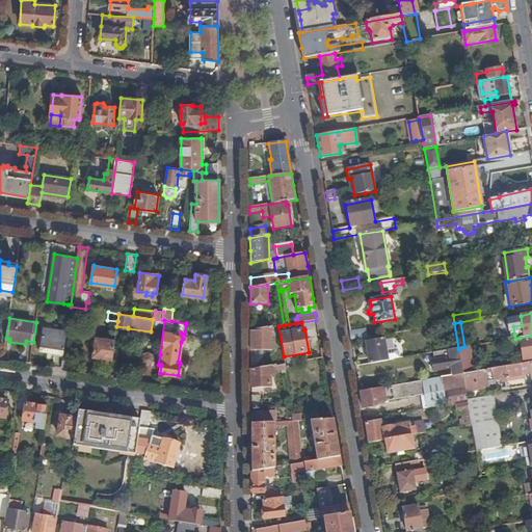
[(41,351),(63,354),(63,350),(67,330),(44,326),(41,351)]
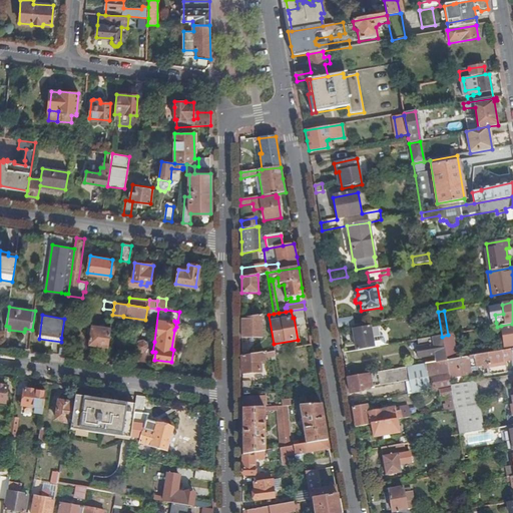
[(242,319),(242,338),(262,338),(262,316),(242,319)]
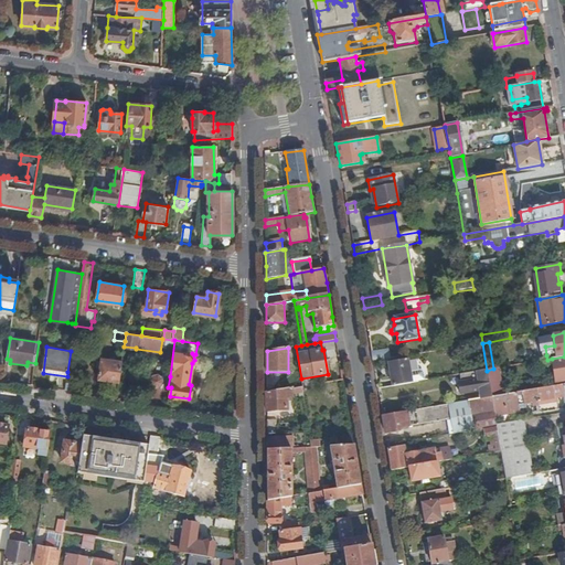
[(388,350),(372,353),(373,362),(390,359),(388,350)]
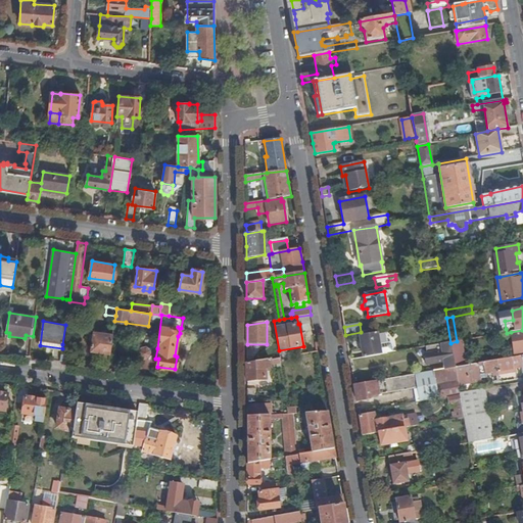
[(522,352),(522,330),(511,332),(515,354),(522,352)]
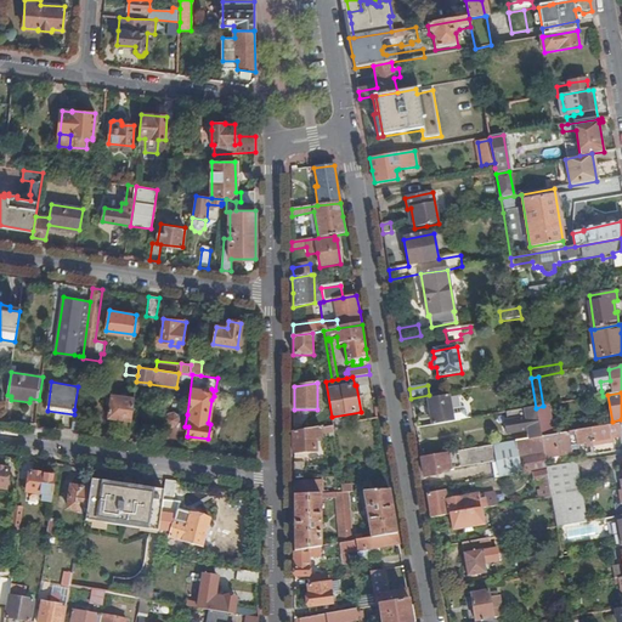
[(107,418),(130,422),(134,396),(111,394),(107,418)]
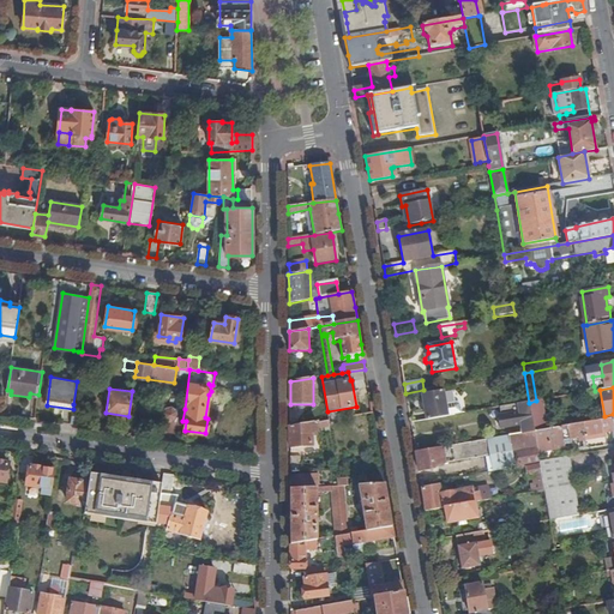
[(425,397),(428,420),(447,416),(445,405),(443,393),(425,397)]
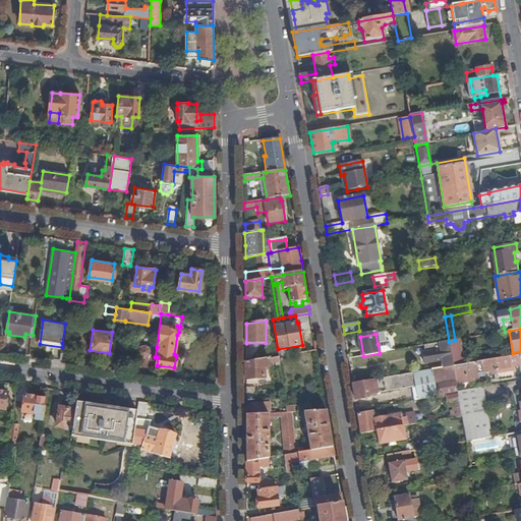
[(455,340),(449,342),(453,366),(464,364),(460,340),(455,340)]
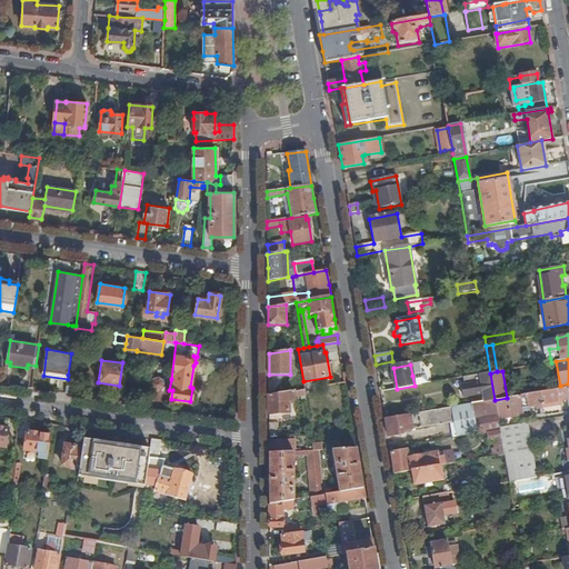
[(412,376),(415,386),(427,383),(426,376),(423,373),(412,376)]
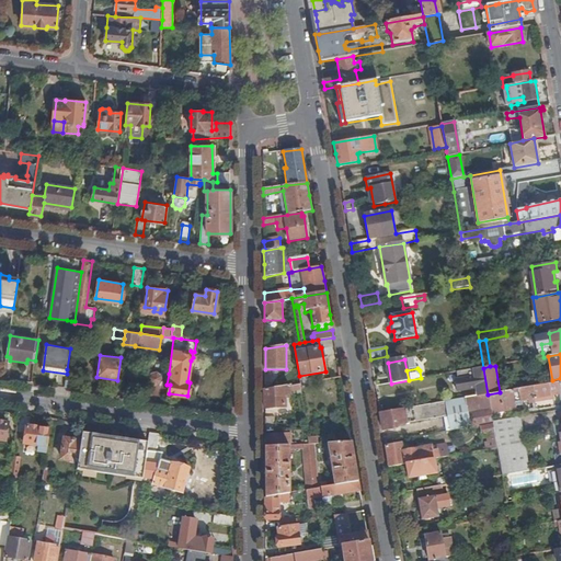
[(488,395),(483,368),(456,373),(457,380),(455,381),(456,392),(477,389),(478,397),(488,395)]
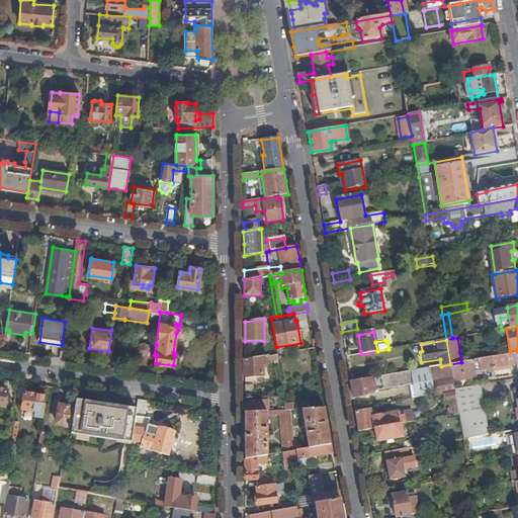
[(62,345),(60,357),(67,358),(69,342),(62,341),(62,345)]
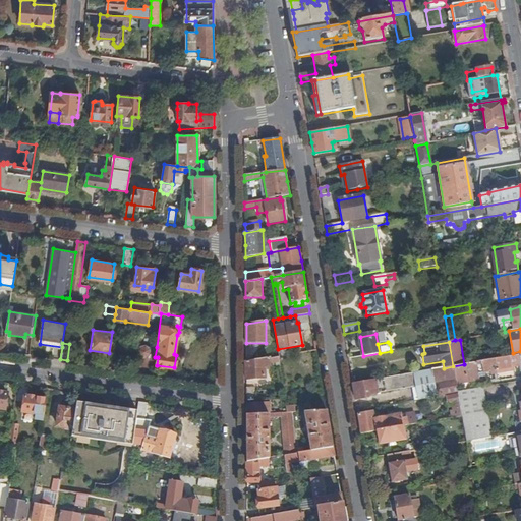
[(139,366),(138,371),(146,372),(146,367),(148,367),(148,366),(154,367),(155,357),(157,347),(152,346),(149,347),(145,346),(142,346),(138,348),(138,350),(137,351),(138,354),(139,355),(137,366),(139,366)]
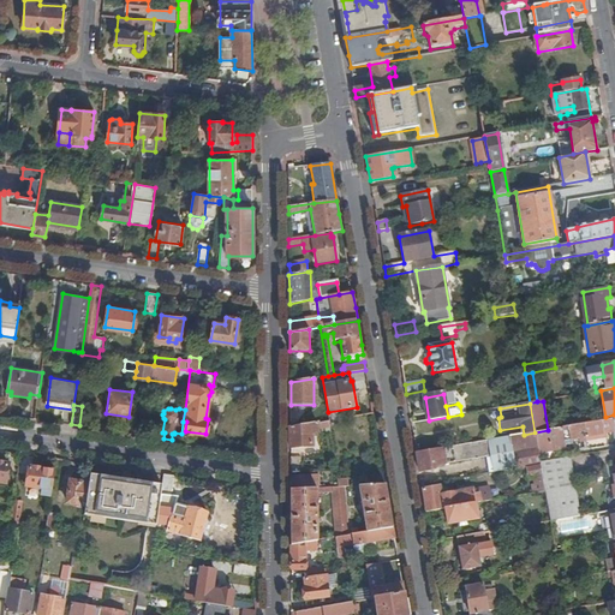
[(614,418),(548,430),(535,433),(538,453),(566,448),(565,441),(614,431),(614,440),(614,418)]
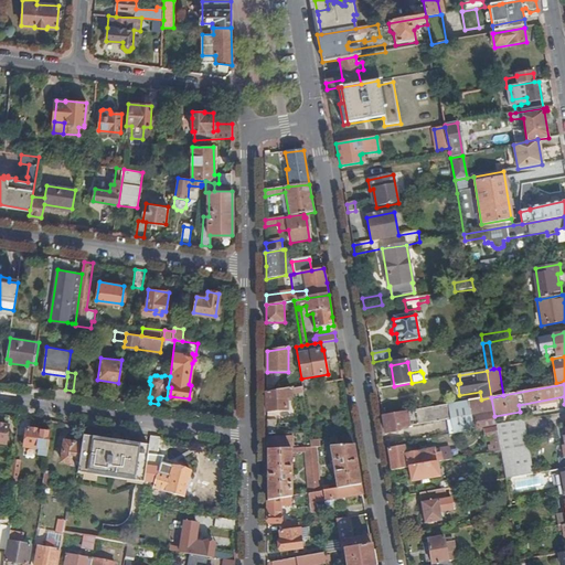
[(267,404),(267,412),(287,411),(285,394),(288,393),(288,390),(267,393),(267,404)]
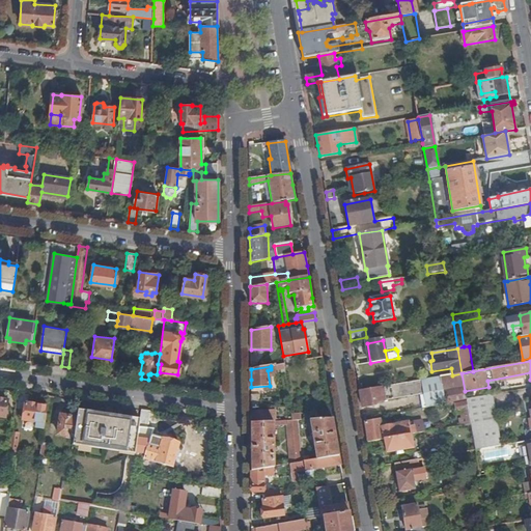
[(452,375),(383,388),(385,401),(424,394),(427,408),(446,404),(467,400),(467,399),(465,391),(462,373),(452,375)]
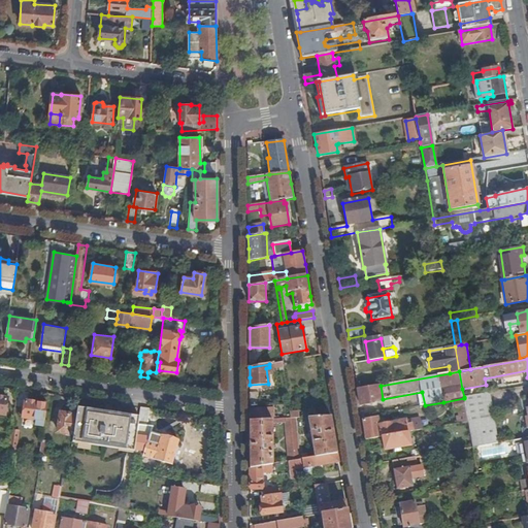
[(381,386),(358,389),(359,398),(361,405),(374,403),(375,400),(383,399),(381,386)]
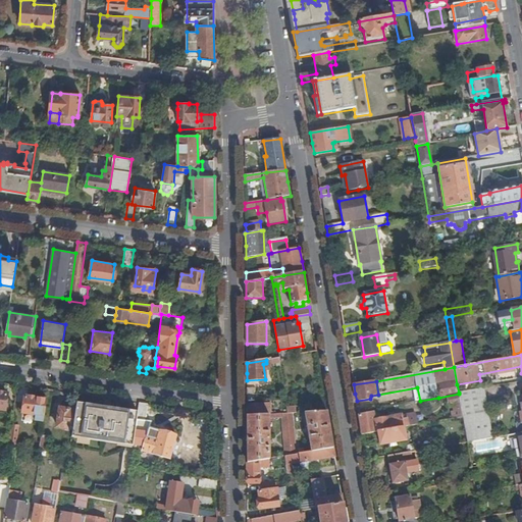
[(459,393),(459,394),(463,417),(467,442),(493,438),(484,387),(459,393)]
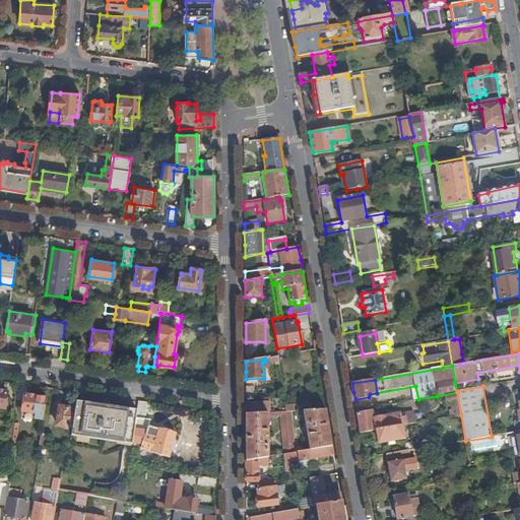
[(457,392),(437,396),(437,398),(445,396),(446,403),(451,402),(452,410),(447,411),(448,418),(461,415),(457,392)]
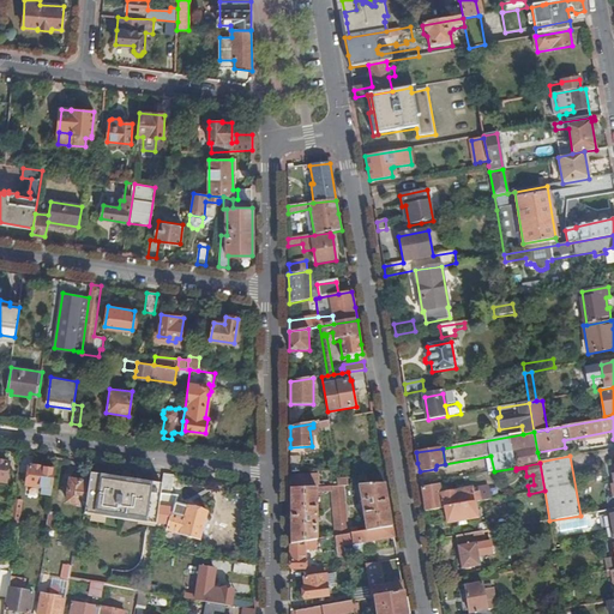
[(52,489),(54,470),(30,467),(26,486),(52,489)]
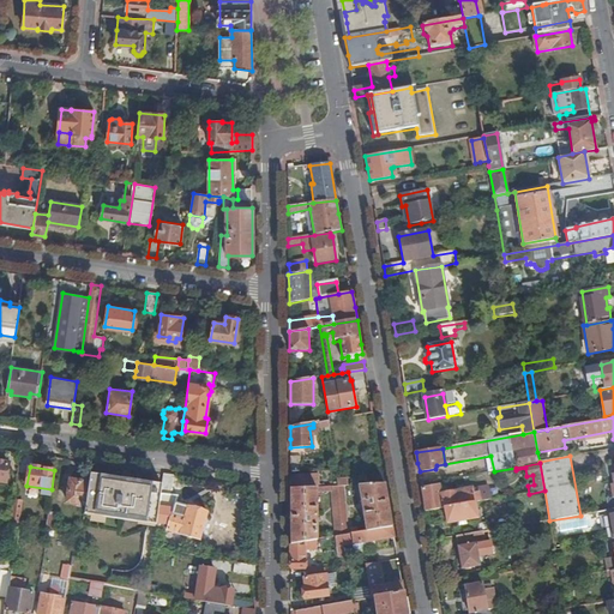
[(170,487),(173,475),(163,474),(161,488),(160,494),(170,495),(170,487)]
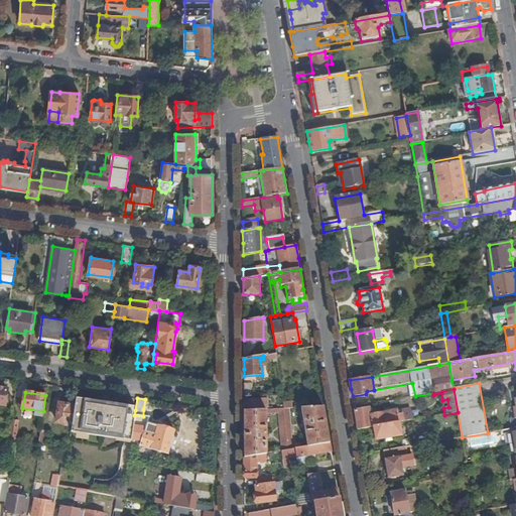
[(244,406),(244,411),(261,410),(260,399),(244,400),(244,406)]
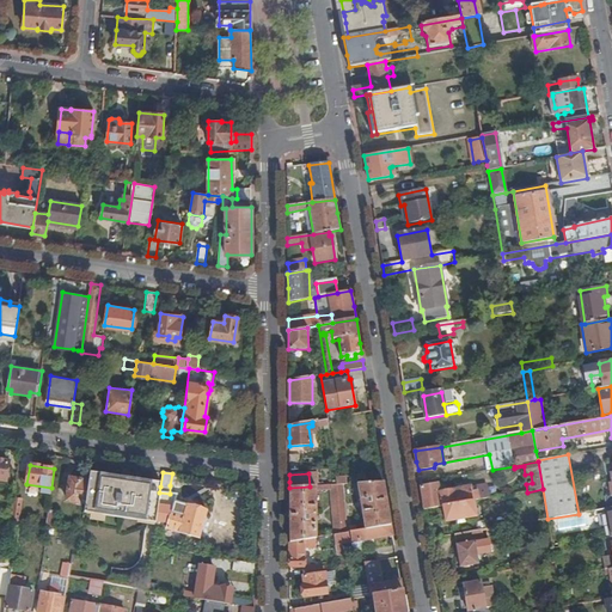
[(67,501),(85,503),(89,482),(85,481),(85,477),(81,477),(81,481),(71,479),(67,501)]
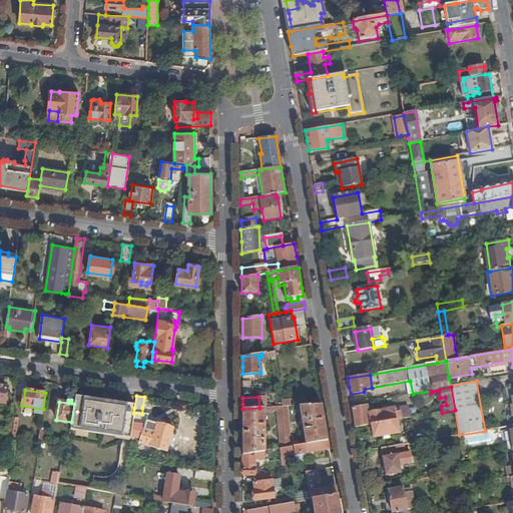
[(71,427),(123,434),(127,407),(75,400),(74,404),(71,422),(71,427)]
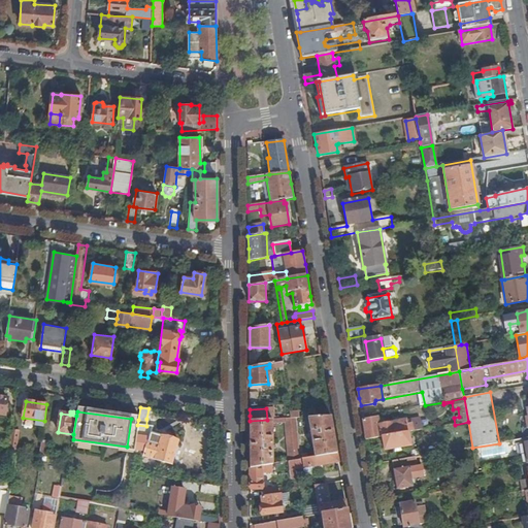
[(331,417),(308,418),(311,433),(308,433),(308,436),(311,435),(316,457),(337,453),(335,438),(331,417)]
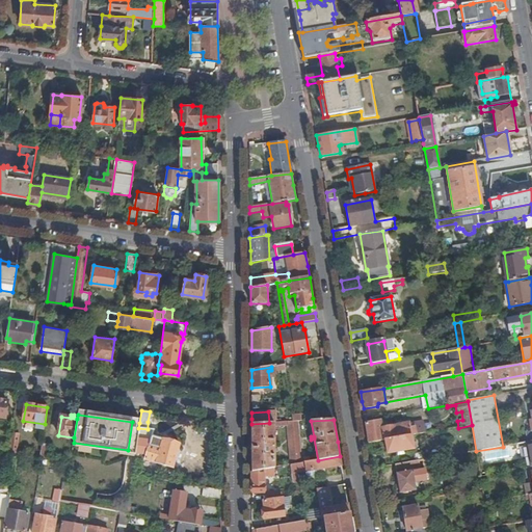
[(381,421),(366,424),(368,433),(369,444),(386,441),(411,436),(431,432),(429,424),(423,425),(423,428),(410,430),(409,425),(382,429),(381,421)]
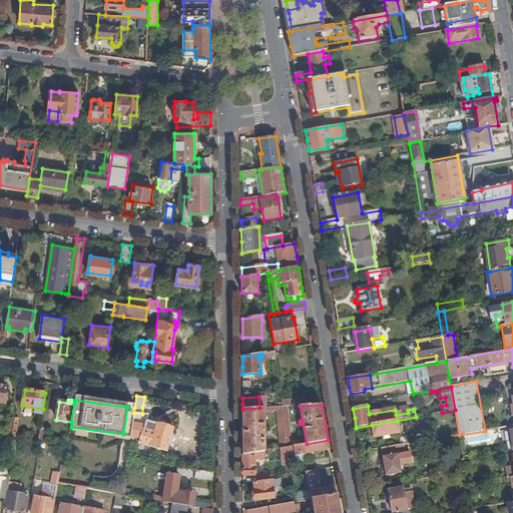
[(123,434),(130,435),(133,418),(133,413),(134,408),(127,407),(123,434)]
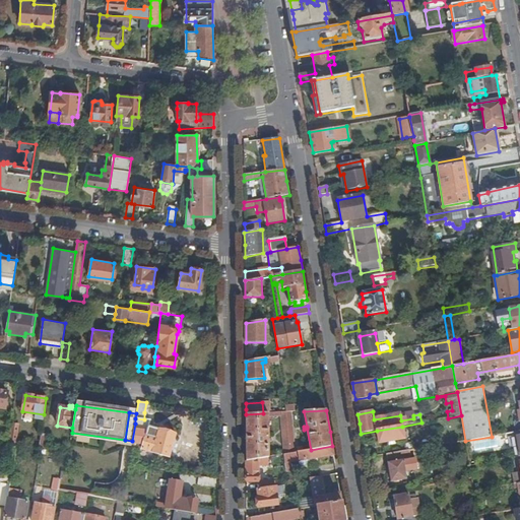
[(281,412),(285,454),(289,454),(285,412),(281,412)]
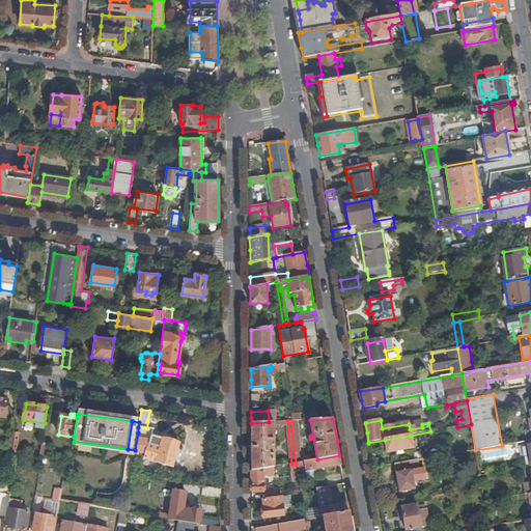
[(291,421),(296,464),(301,463),(298,421),(291,421)]
